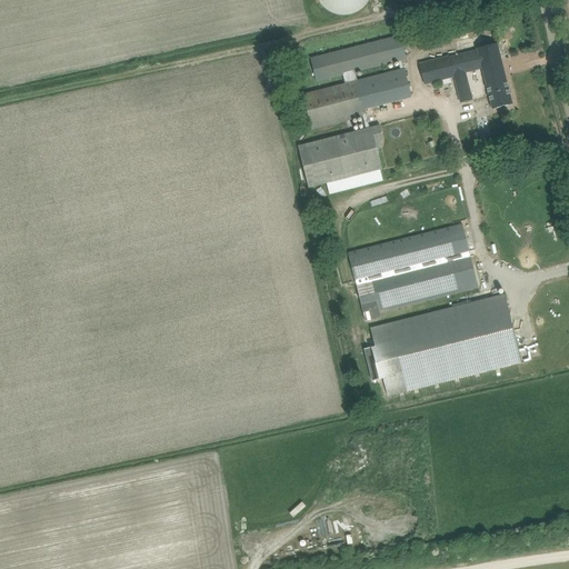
[(366,15),(367,0),(315,0),(313,10),(366,15)]
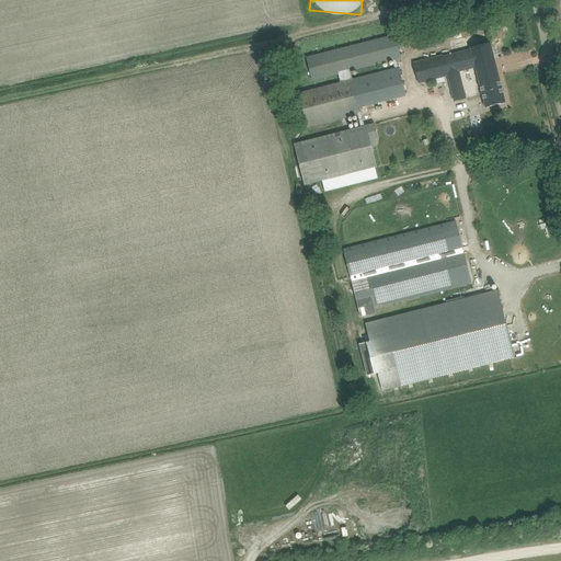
[(397,59),(401,58),(396,35),(307,57),(312,81),(338,75),(341,83),(299,93),(308,129),(358,116),(361,127),(294,144),(305,185),(377,168),(370,141),(379,139),(375,123),(364,126),(359,107),(407,95),(397,59)]
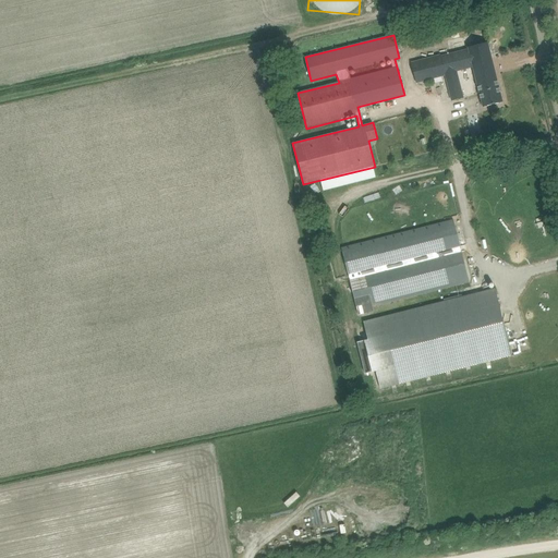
[(469,49),(461,51),(465,69),(473,68),(483,107),(502,102),(487,43),(468,47),(469,49)]
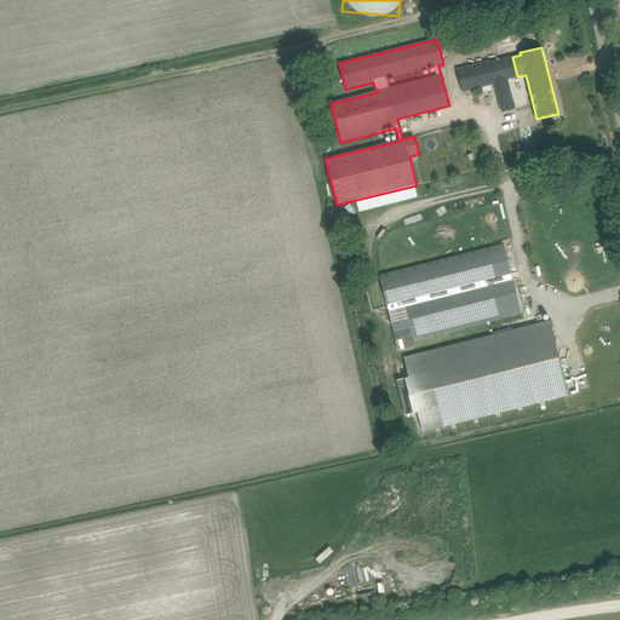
[(463,92),(469,91),(476,89),(477,89),(480,87),(494,84),(497,90),(503,112),(515,109),(507,79),(517,76),(512,57),(489,63),(489,62),(457,69),(463,92)]
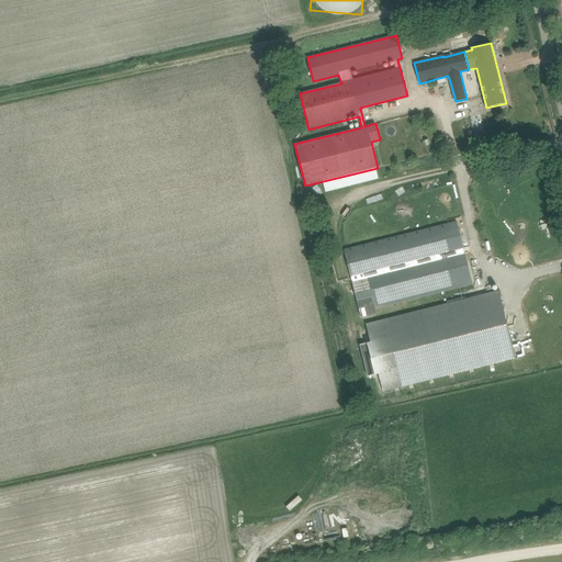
[(458,222),(344,247),(359,318),(377,314),(374,308),(472,287),(458,222)]
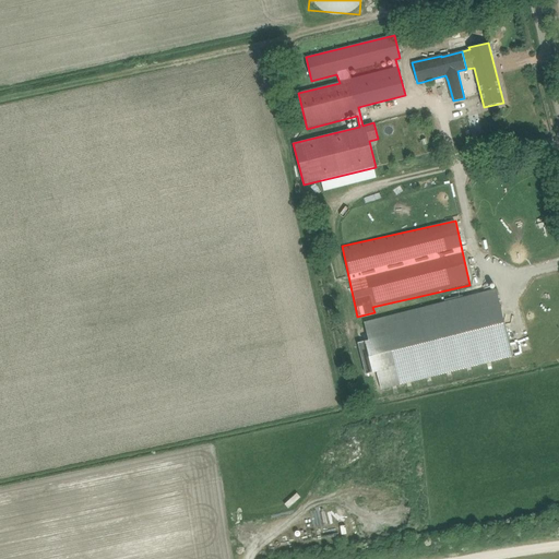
[(378,388),(510,358),(495,290),(363,320),(367,340),(361,342),(369,375),(375,373),(378,388)]
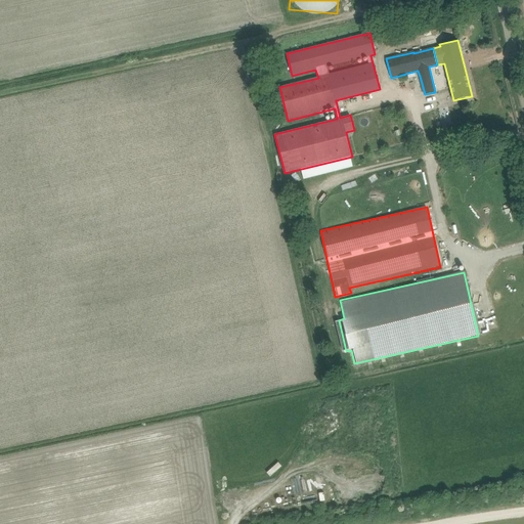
All buildings are outlined.
